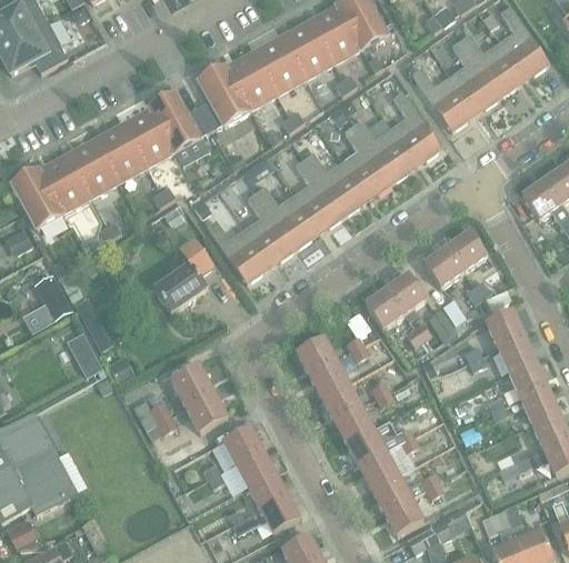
[(8,12),(0,17),(0,48),(48,22),(35,0),(3,0),(1,1),(8,12)]
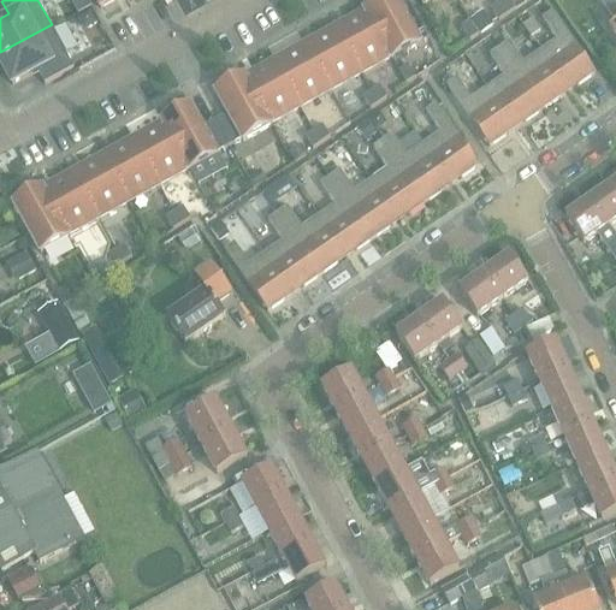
[(390,51),(392,54),(419,39),(397,0),(367,0),(363,3),(365,6),(390,51)]
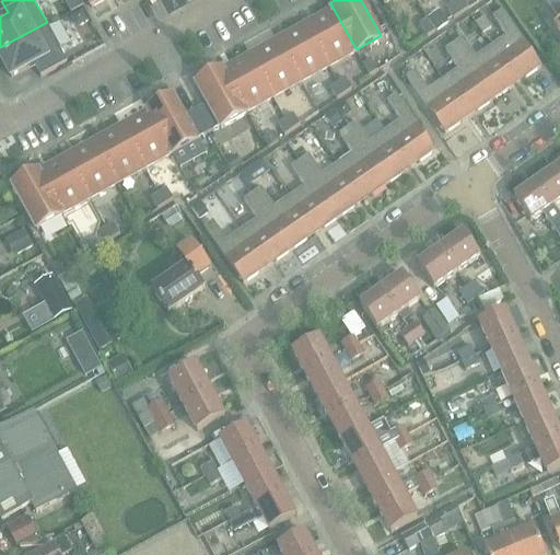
[(461,9),(454,0),(452,0),(445,4),(453,15),(461,9)]
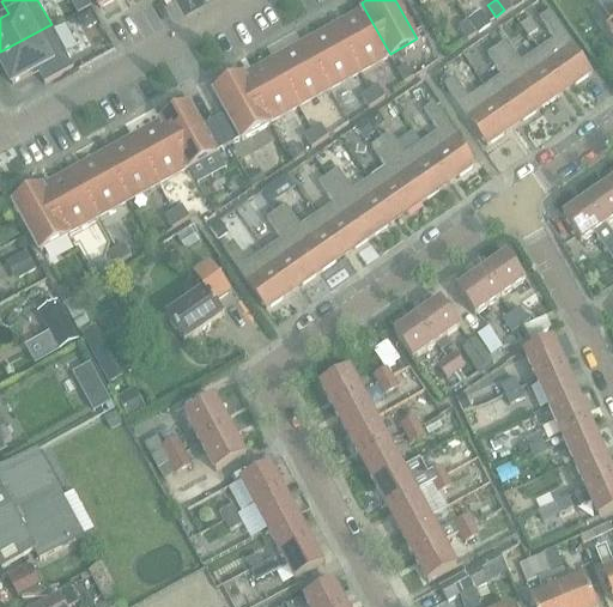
[(497,0),(504,10),(513,5),(509,0),(497,0)]
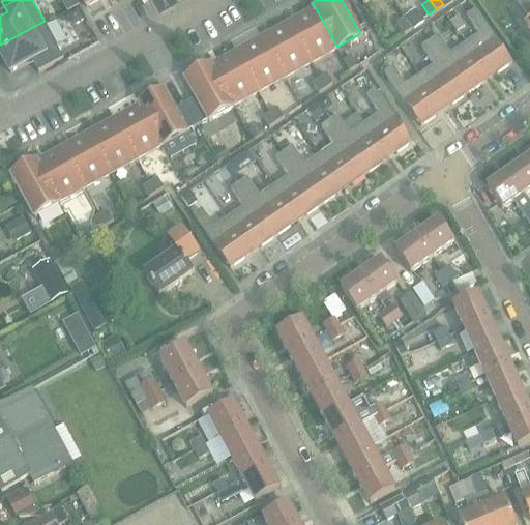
[(521,0),(529,11),(529,16),(524,20),(529,28),(529,0),(521,0)]
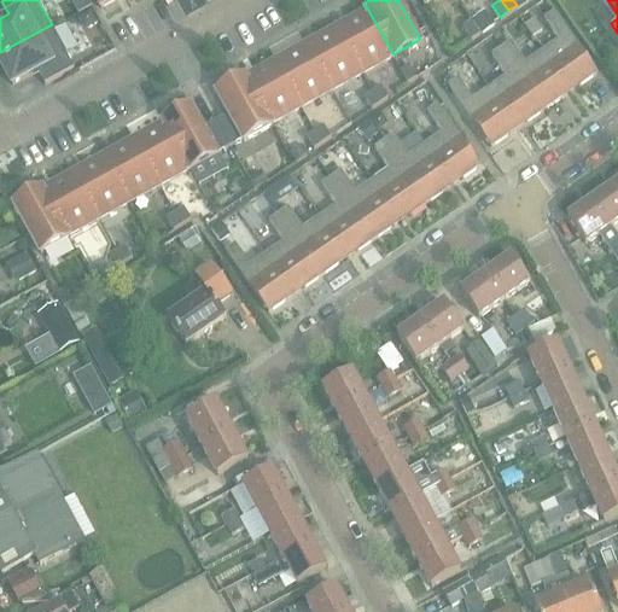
[(91,5),(77,12),(82,21),(89,22),(98,18),(91,5)]
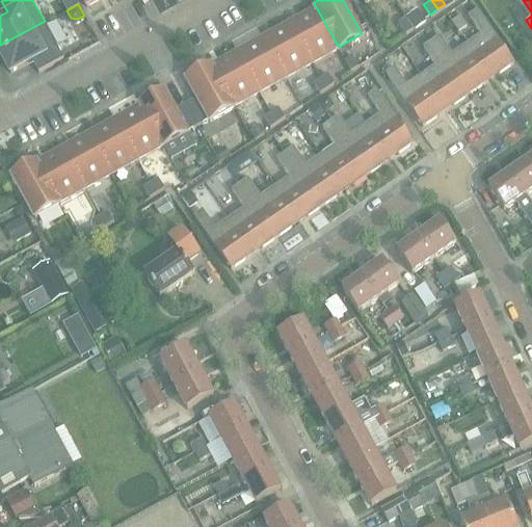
[(289,20),(311,58),(337,44),(315,5),(289,20)]
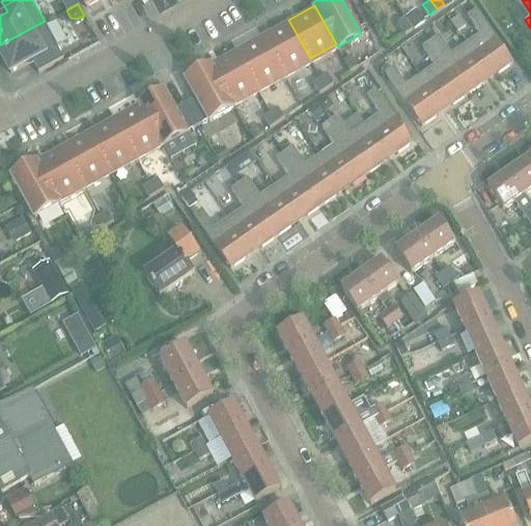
[(415,5),(403,14),(406,16),(412,26),(423,18),(415,5)]
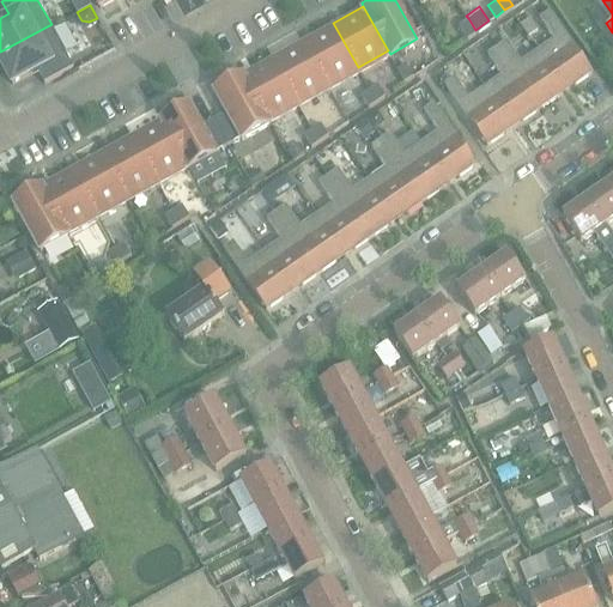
[(553,34),(536,44),(547,58),(565,84),(590,67),(548,6),(539,13),(553,34)]
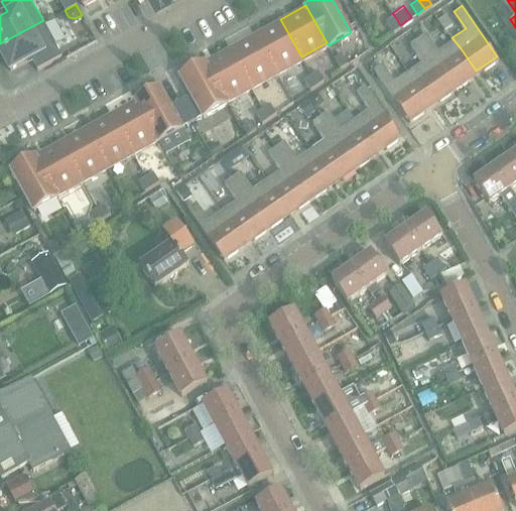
[(446,11),(438,17),(444,26),(453,21),(446,11)]
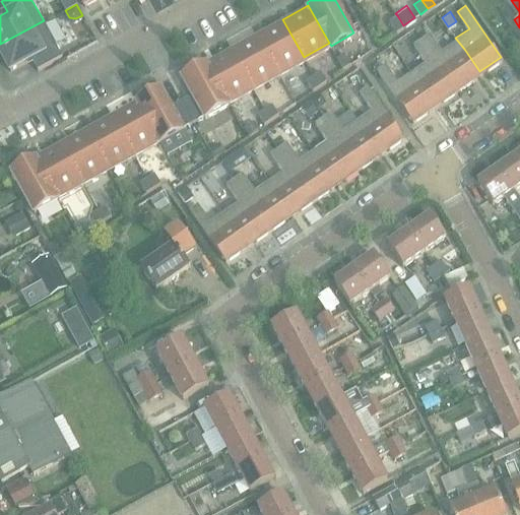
[(390,20),(396,30),(403,25),(397,15),(390,20)]
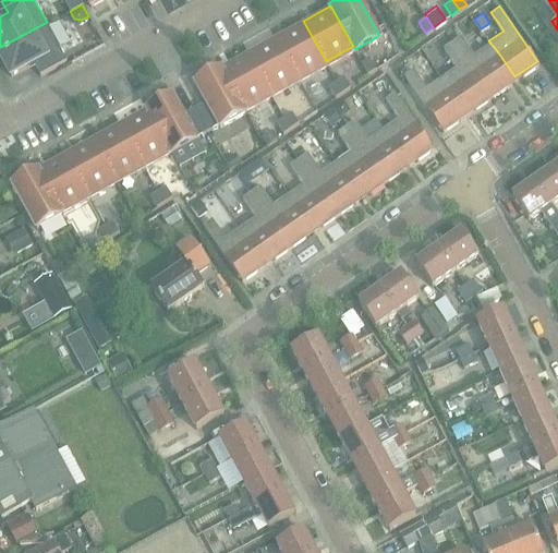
[(276,36),(299,76),(326,61),(303,21),(276,36)]
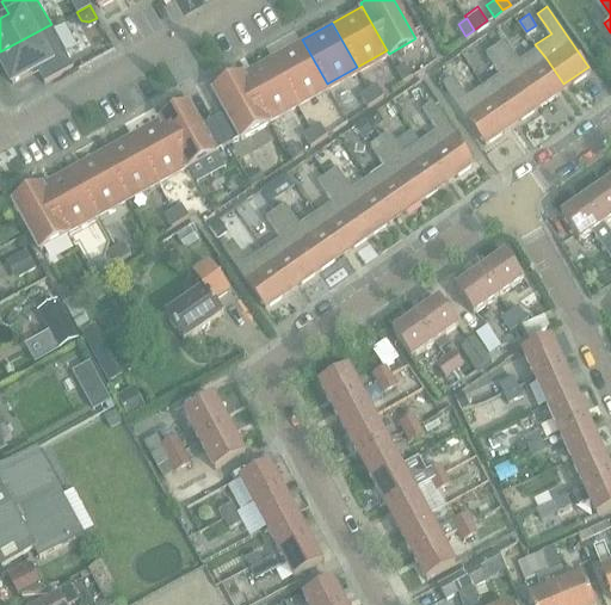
[(0,51),(0,57),(12,79),(37,66),(44,79),(73,63),(51,24),(0,51)]
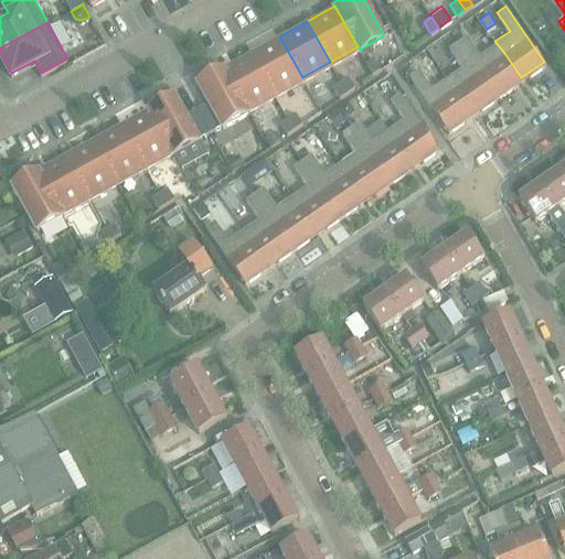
[(466,33),(457,39),(480,68),(497,95),(521,77),(504,53),(494,41),(479,52),(466,33)]
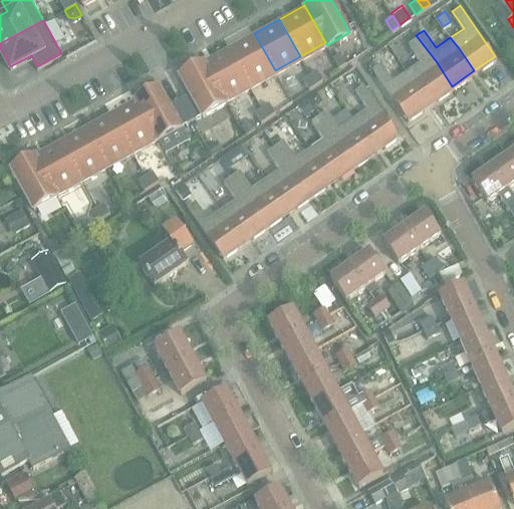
[(229,46),(250,84),(275,70),(254,33),(229,46)]
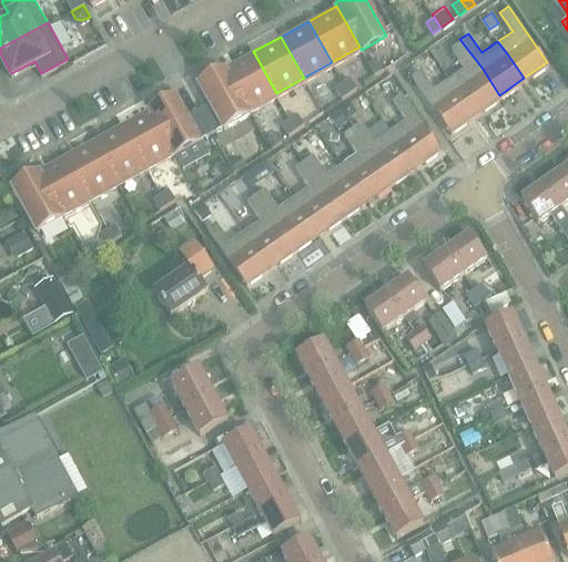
[(464,64),(448,75),(458,85),(458,87),(475,112),(499,95),(483,69),(459,39),(450,46),(464,64)]
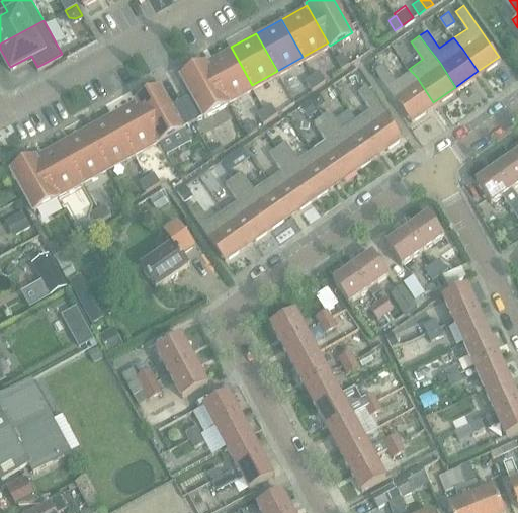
[(227,98),(252,85),(231,47),(205,61),(227,98)]
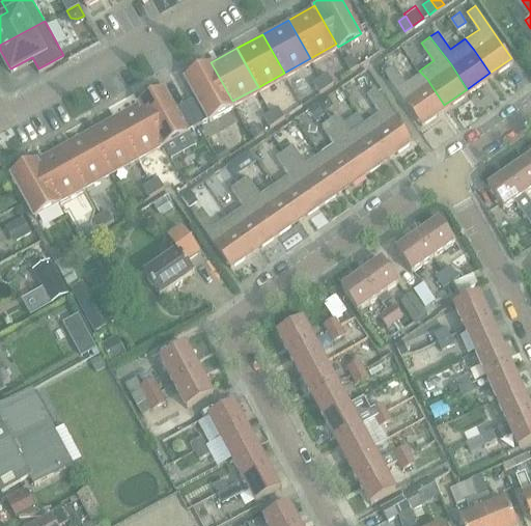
[(343,57),(350,68),(357,64),(352,53),(343,57)]
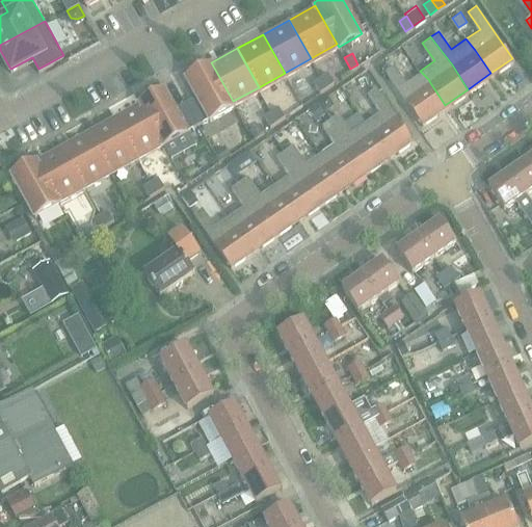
[(196,94),(186,100),(197,121),(208,114),(210,117),(235,104),(233,101),(211,62),(210,60),(185,73),(196,94)]
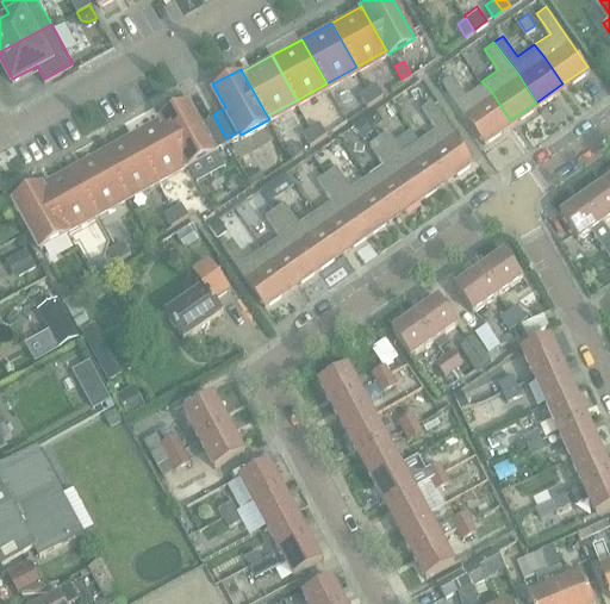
[(492,92),(481,81),(465,92),(450,72),(441,79),(483,139),(510,120),(492,93),(492,92)]
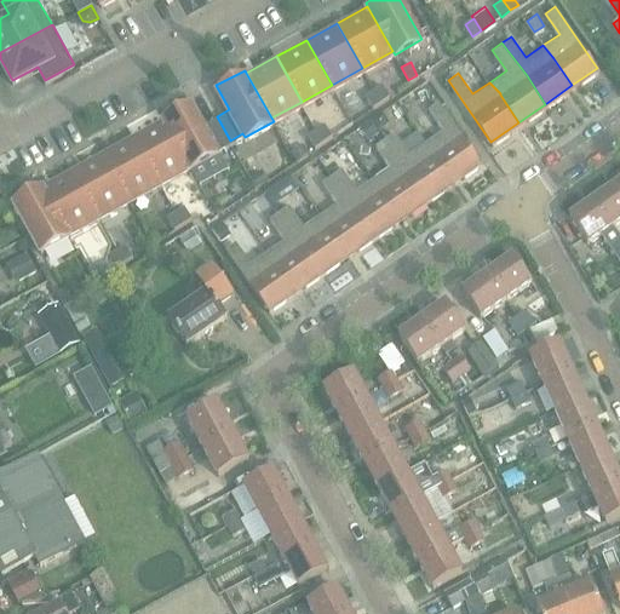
[(383,82),(373,89),(380,99),(389,93),(383,82)]
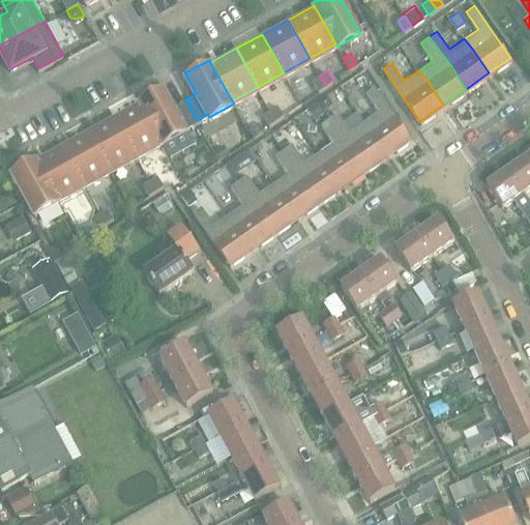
[(325,85),(319,76),(312,81),(317,90),(325,85)]
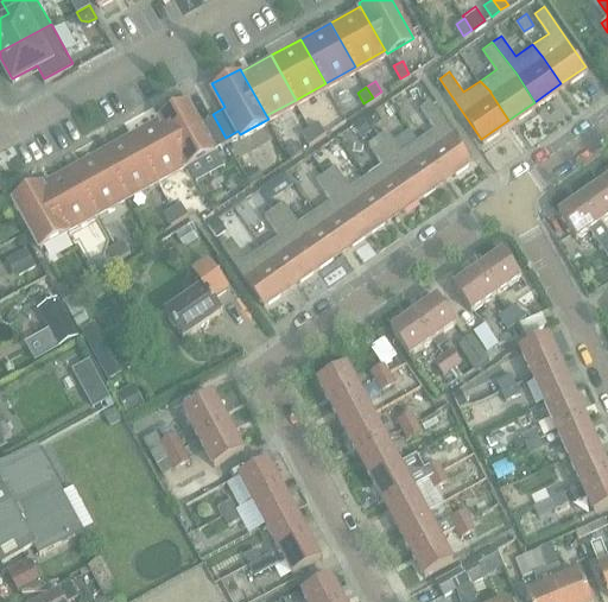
[(184,160),(187,164),(215,149),(213,145),(226,138),(213,114),(200,121),(187,97),(158,113),(184,160)]
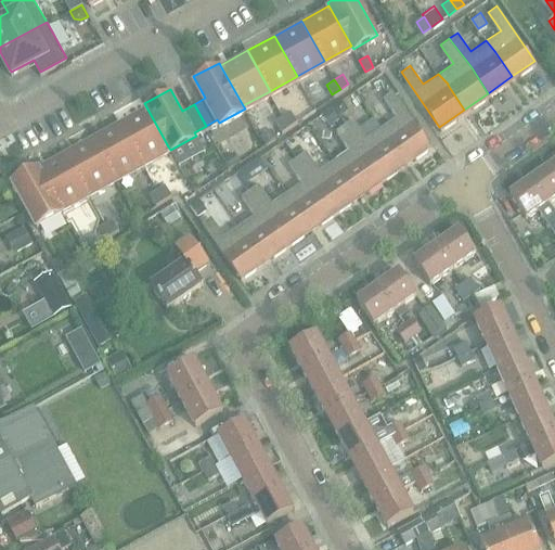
[(396,114),(382,124),(390,135),(407,160),(429,143),(413,119),(391,89),(383,96),(396,114)]
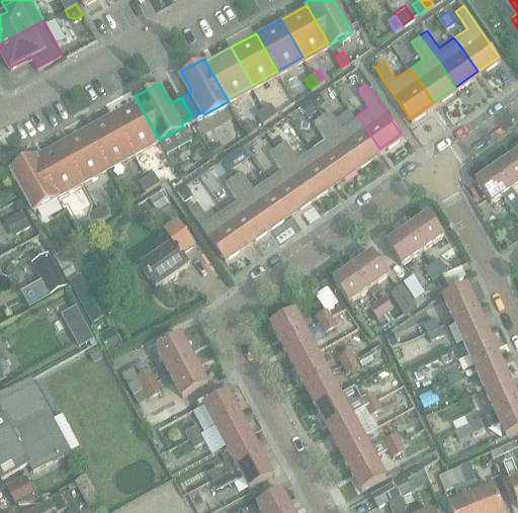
[(318,89),(309,95),(316,105),(325,99),(318,89)]
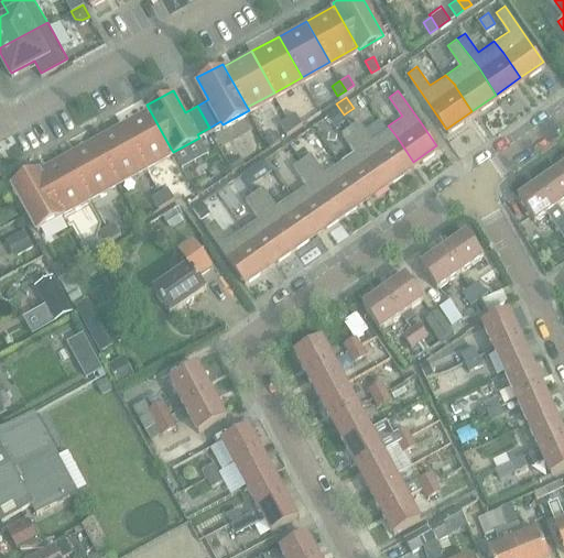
[(336,104),(327,110),(335,122),(345,116),(344,115),(336,104)]
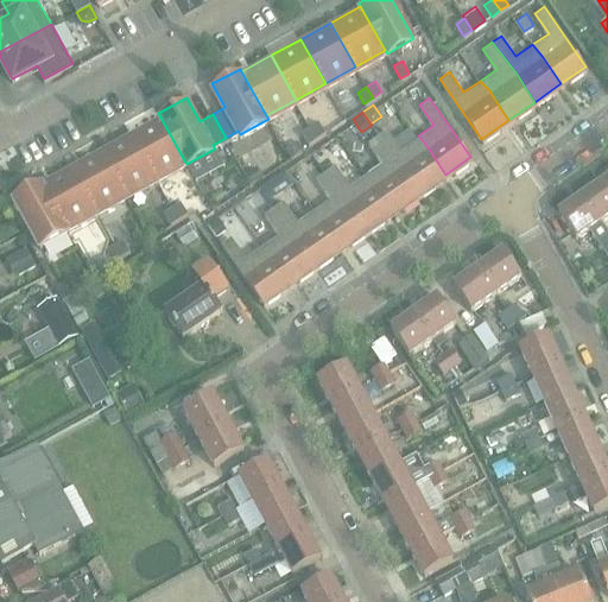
[(131,133),(154,177),(184,160),(160,116),(131,133)]
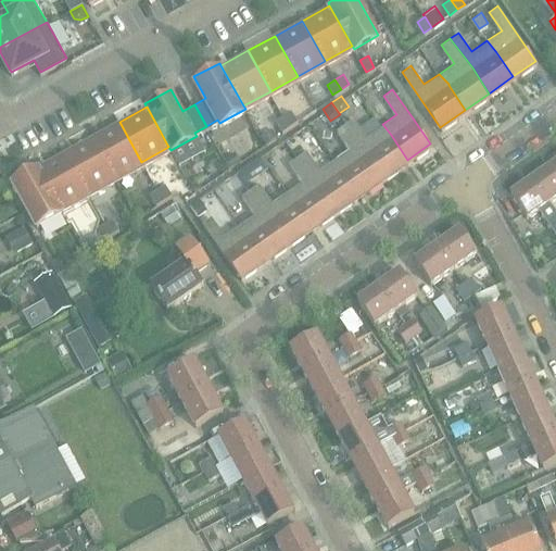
[(291,109),(282,114),(290,125),(298,120),(291,109)]
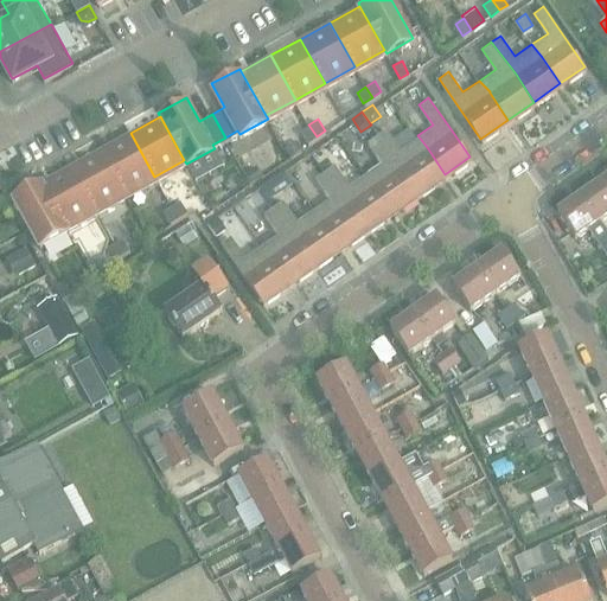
[(317,136),(308,125),(301,130),(308,142),(317,136)]
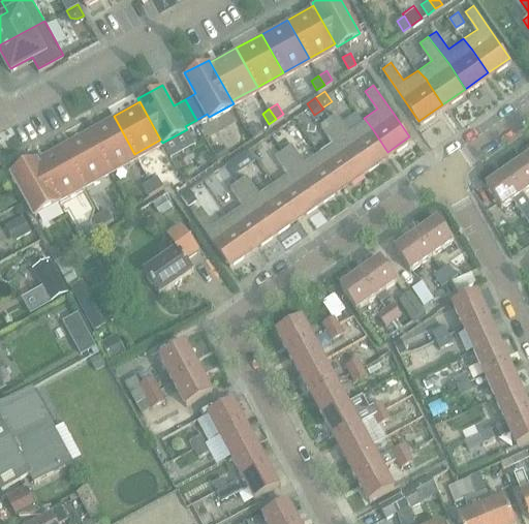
[(337,110),(329,115),(349,145),(365,167),(387,152),(372,128),(364,118),(349,127),(337,110)]
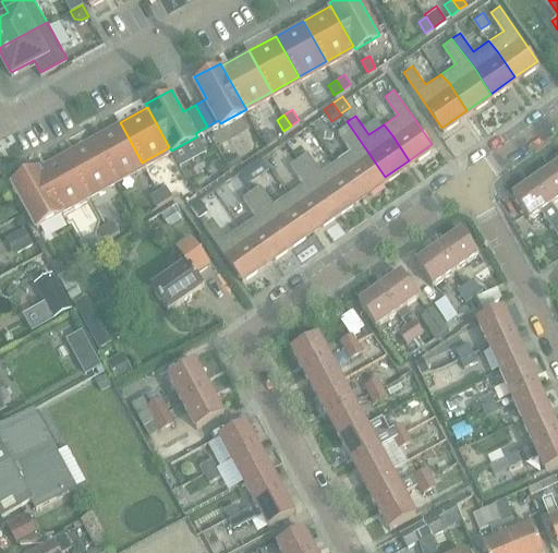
[(351,146),(336,157),(344,168),(362,193),(385,177),(368,153),(347,121),(338,128),(351,146)]
